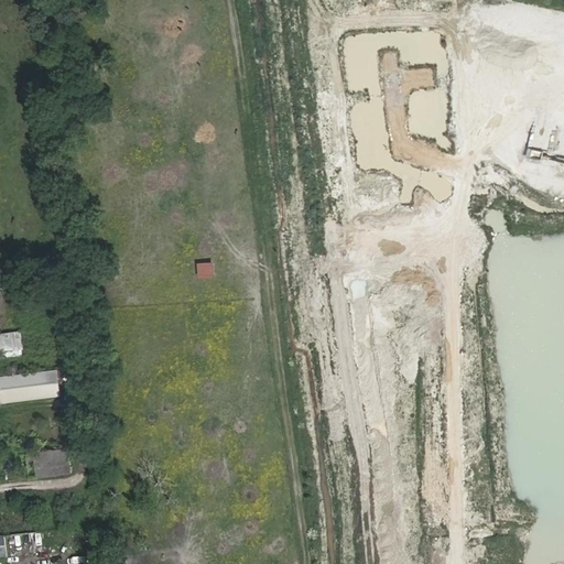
[(0,333),(0,355),(24,355),(23,332),(0,333)]
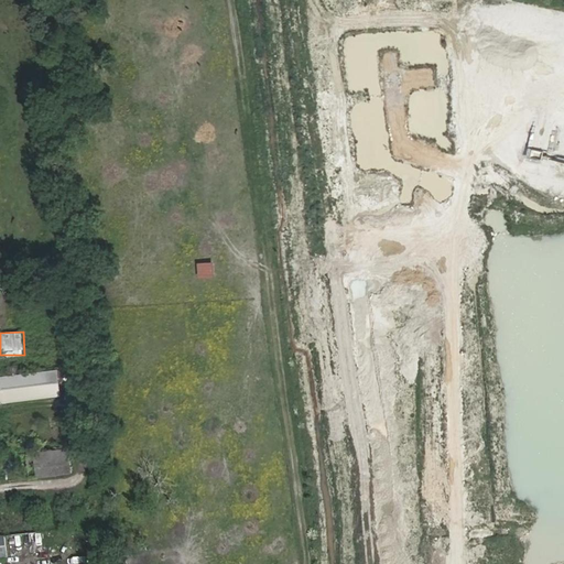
[(61,371),(0,377),(0,404),(63,399),(61,371)]
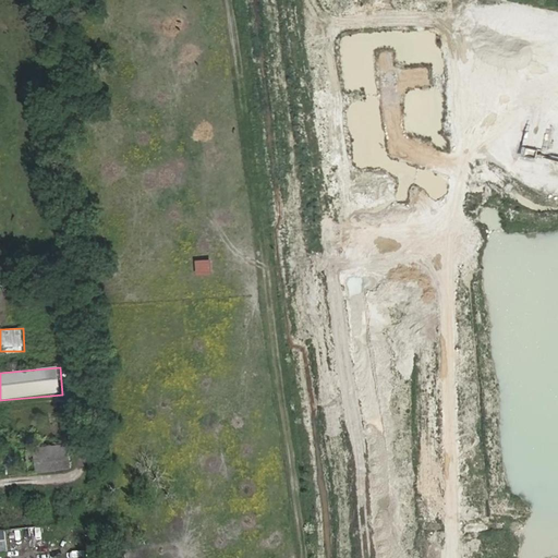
[(35,447),(36,472),(71,471),(70,446),(35,447)]
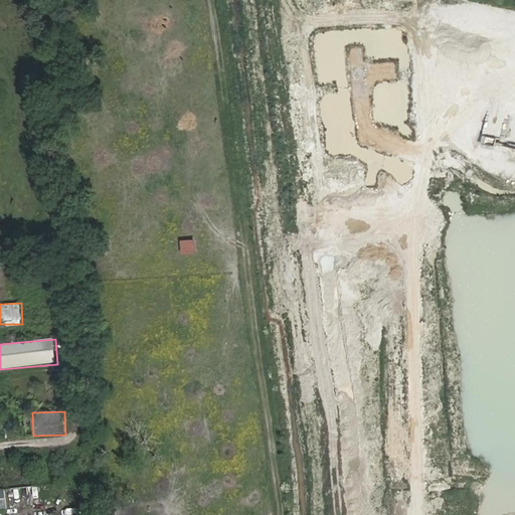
[(16,419),(8,418),(8,433),(16,433),(16,419)]
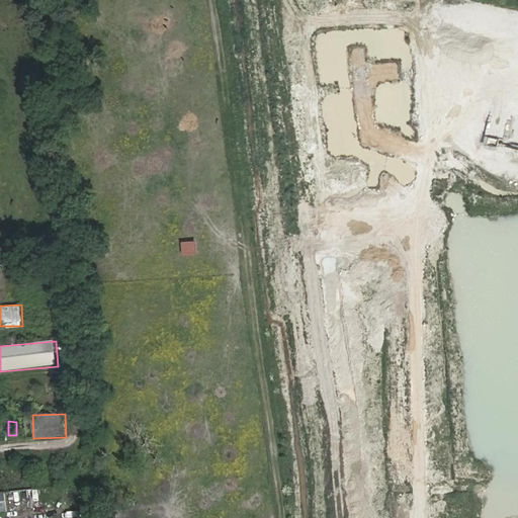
[(0,513),(8,513),(7,493),(0,493),(0,513)]
